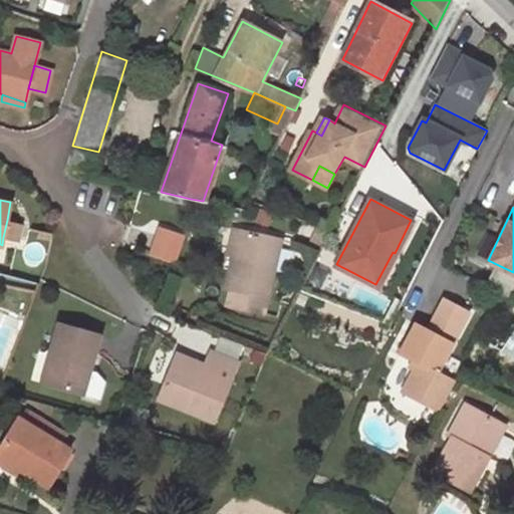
[(19,223),(7,220),(3,237),(15,239),(19,223)]
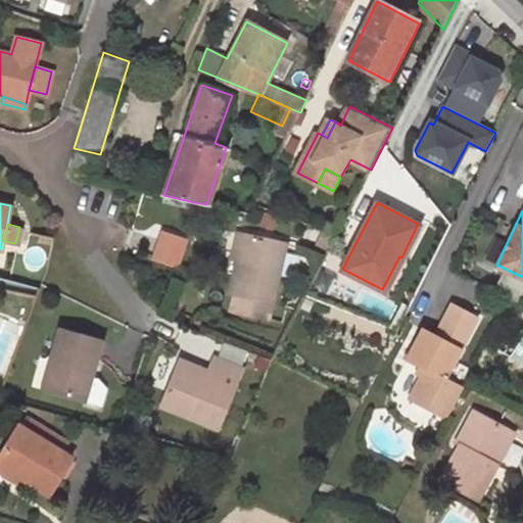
[(337,233),(325,229),(315,249),(326,255),(337,233)]
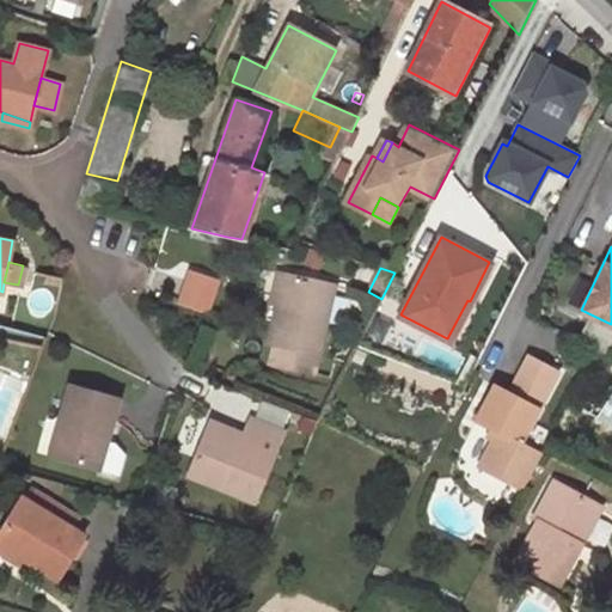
[(176,303),(210,312),(220,279),(185,269),(176,303)]
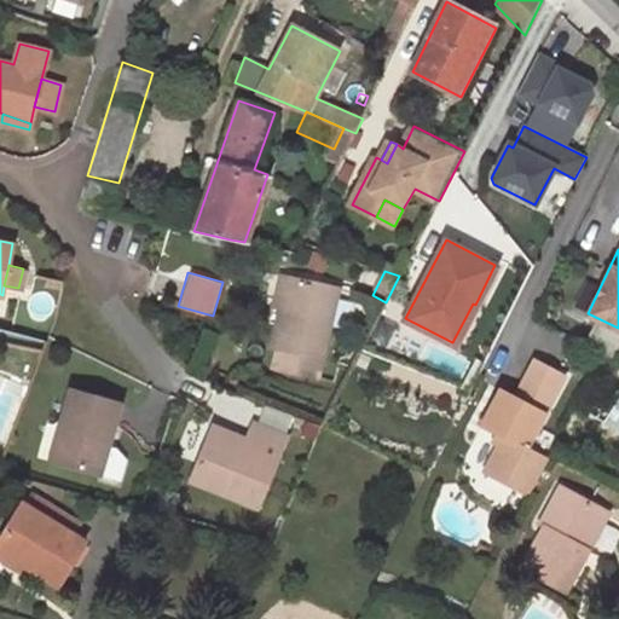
[(273,305),(279,307),(287,276),(279,275),(273,305)]
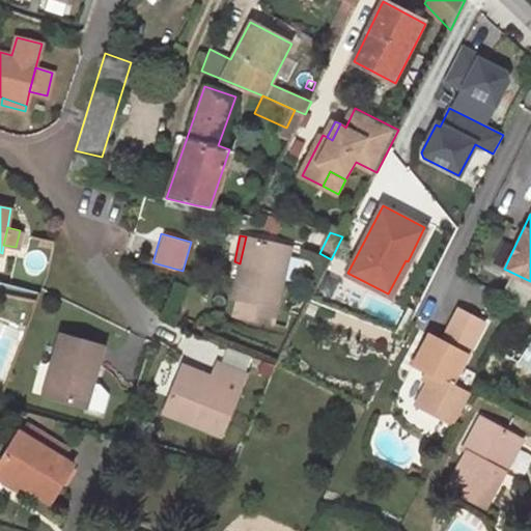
[(236,298),(233,313),(272,323),(289,247),(246,236),(240,263),(231,297),(236,298)]
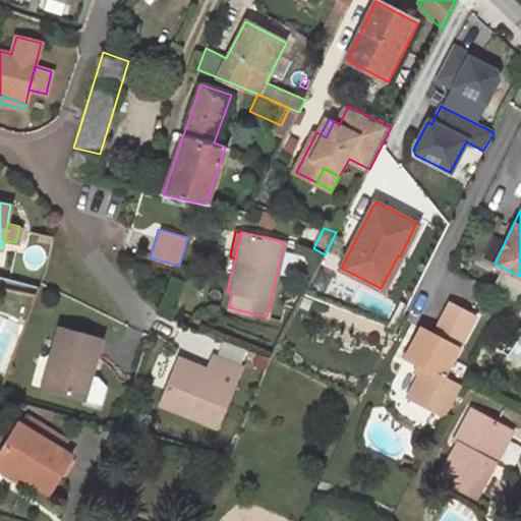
[(477,315),(452,303),(435,335),(422,328),(407,356),(422,366),(409,394),(446,414),(460,386),(444,377),(477,315)]
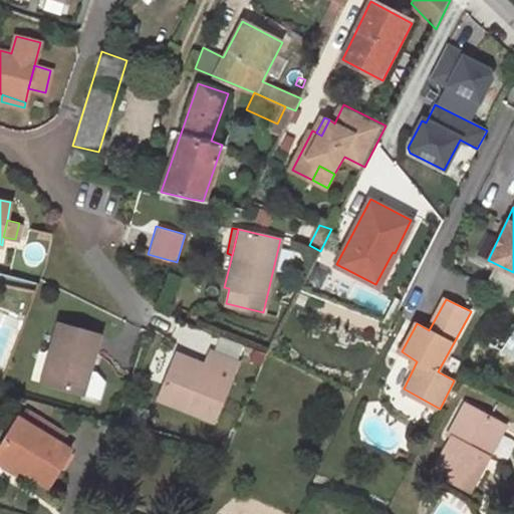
[(42,382),(85,394),(91,370),(92,368),(100,335),(59,324),(42,382)]
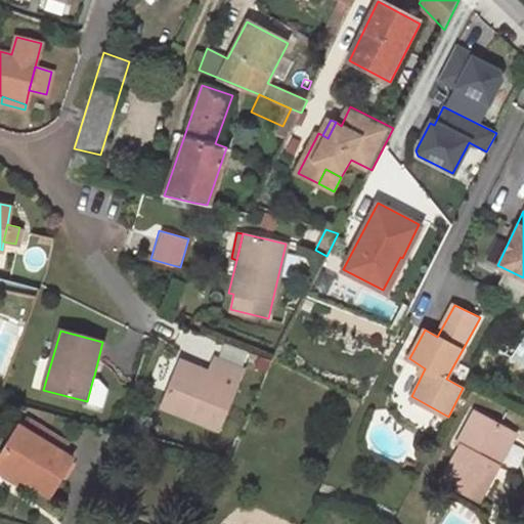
[(179,362),(161,404),(217,428),(243,369),(214,357),(208,369),(206,375),(179,362)]
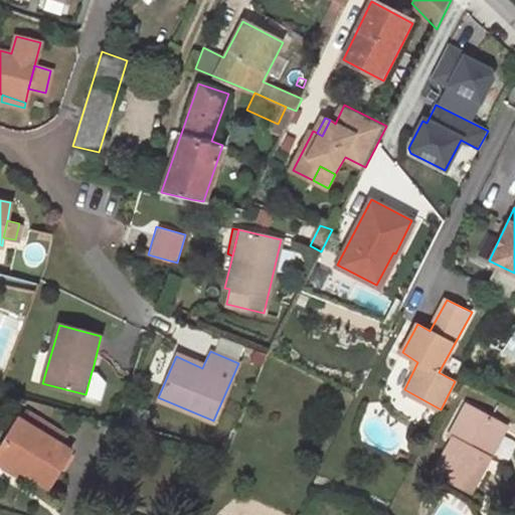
[(177,353),(176,356),(202,368),(204,363),(177,353)]
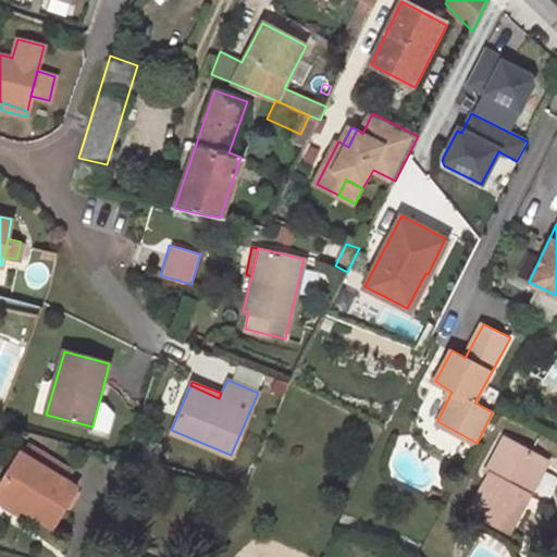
[(99,401),(93,426),(111,432),(115,413),(106,403),(99,401)]
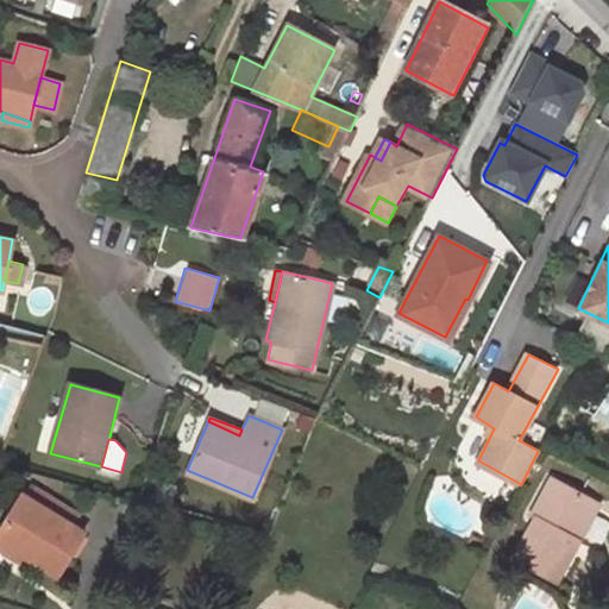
[(590,497),(552,476),(532,514),(534,515),(513,556),(556,579),(576,542),(567,539),(590,497)]
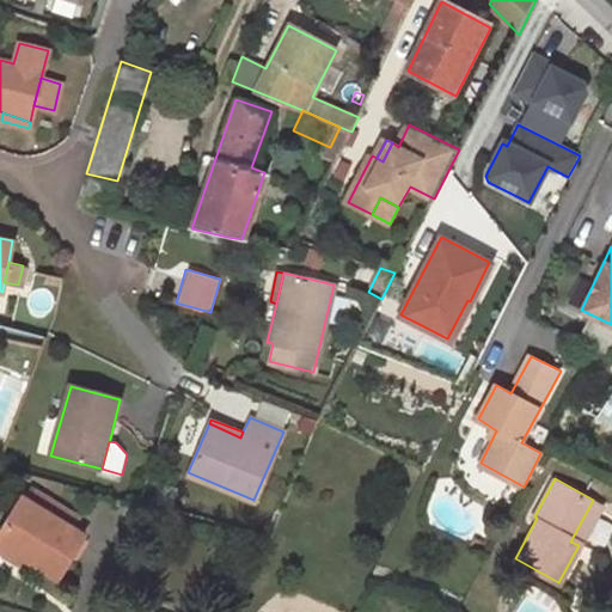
[(30,487),(24,497),(73,528),(80,519),(30,487)]
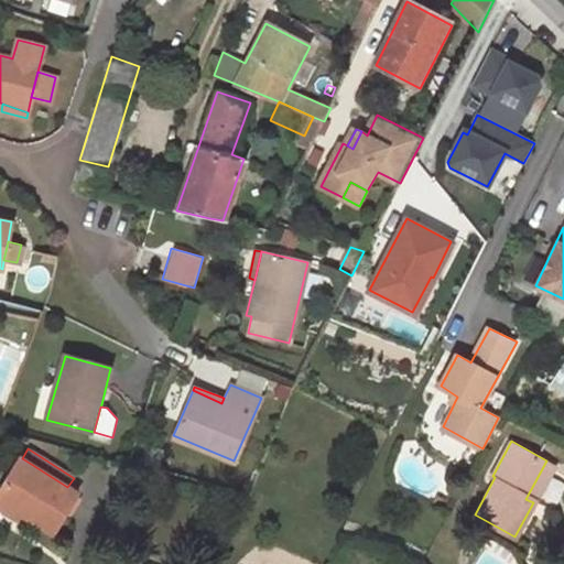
[(22,458),(0,491),(0,499),(22,513),(52,533),(77,494),(67,487),(22,458)]
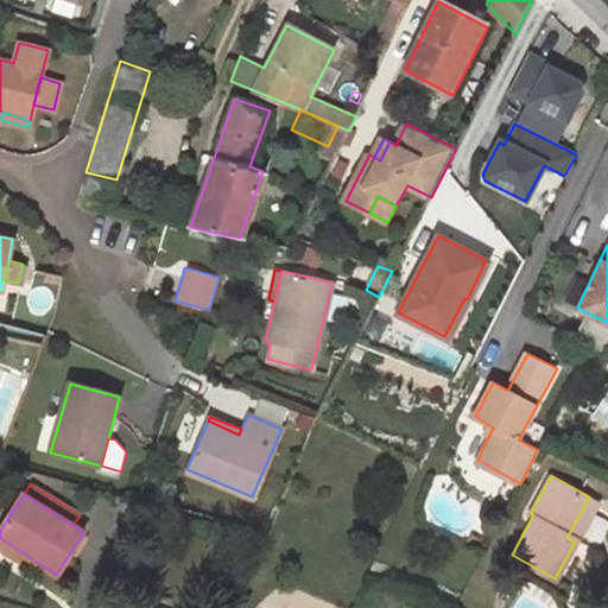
[(567,538),(575,542),(597,501),(589,496),(567,538)]
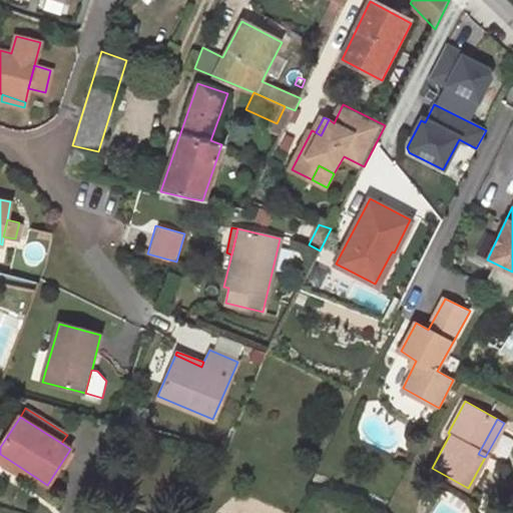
[(409,465),(413,458),(404,453),(400,460),(409,465)]
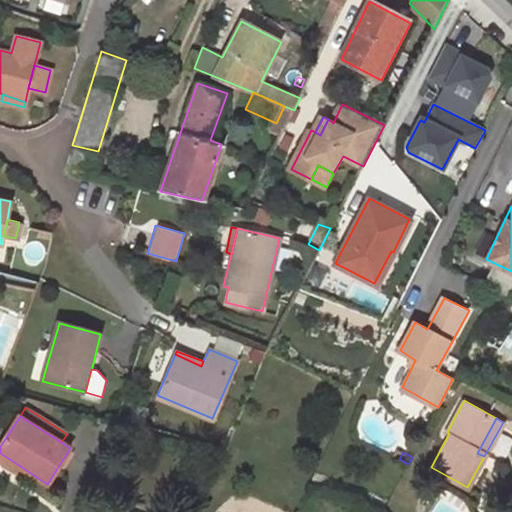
[(0,453),(0,461),(16,472),(20,466),(0,453)]
